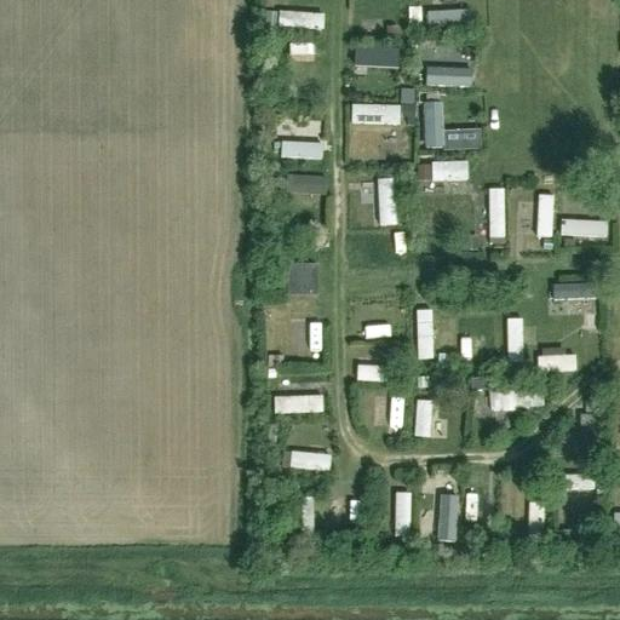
[(319,9),(279,9),(279,26),(319,26),(319,9)]
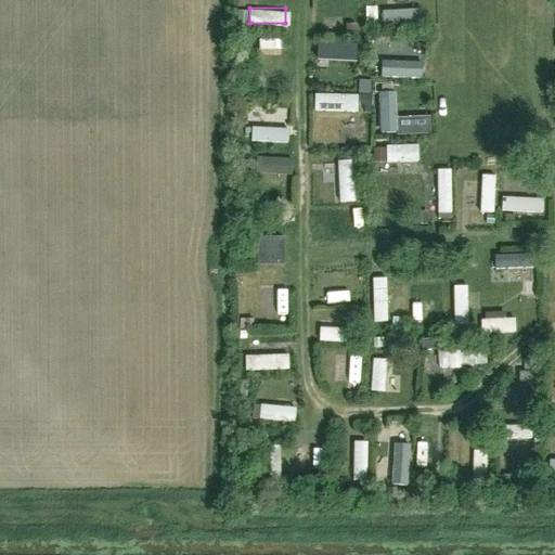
[(423,25),(422,8),(379,9),(381,25),(423,25)]
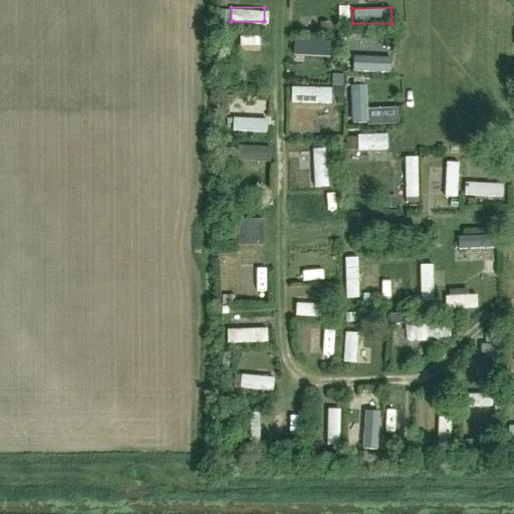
[(329,34),(329,24),(320,24),(320,34),(329,34)]
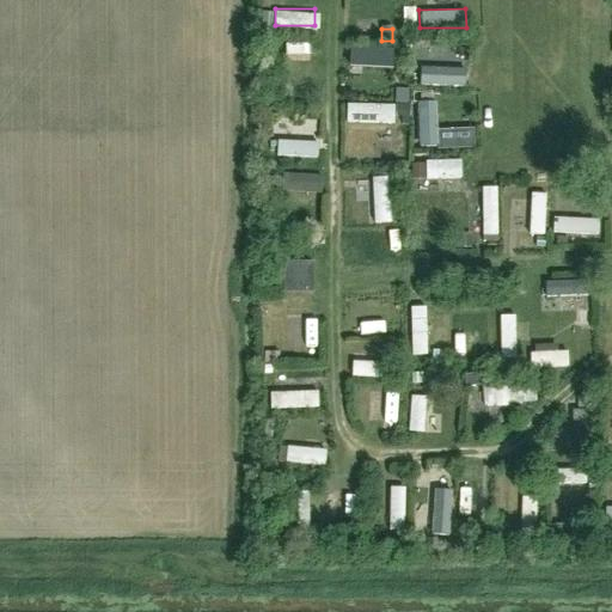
[(354,68),(396,67),(396,46),(353,47),(354,68)]
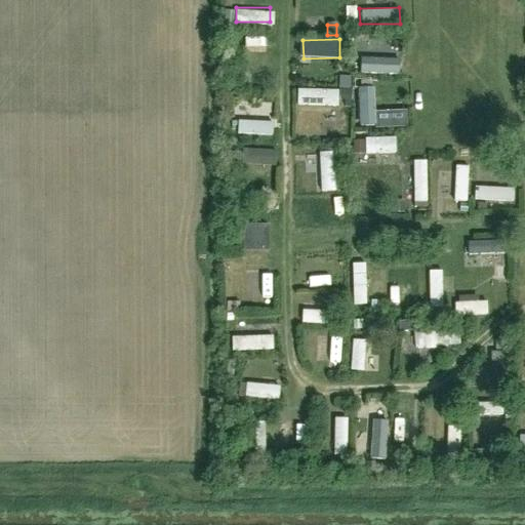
[(397,57),(363,57),(363,71),(397,71),(397,57)]
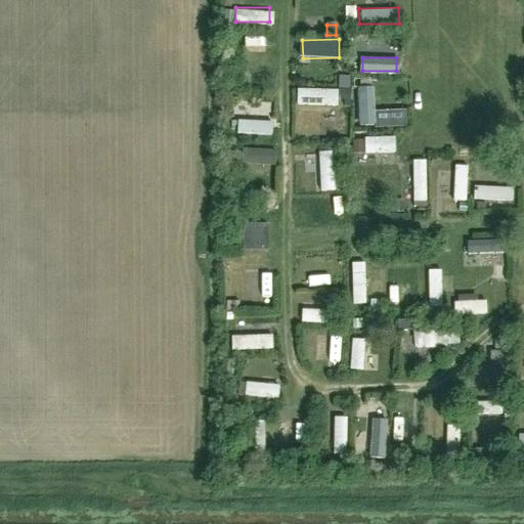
[(359,122),(373,122),(374,85),(359,85),(359,122)]
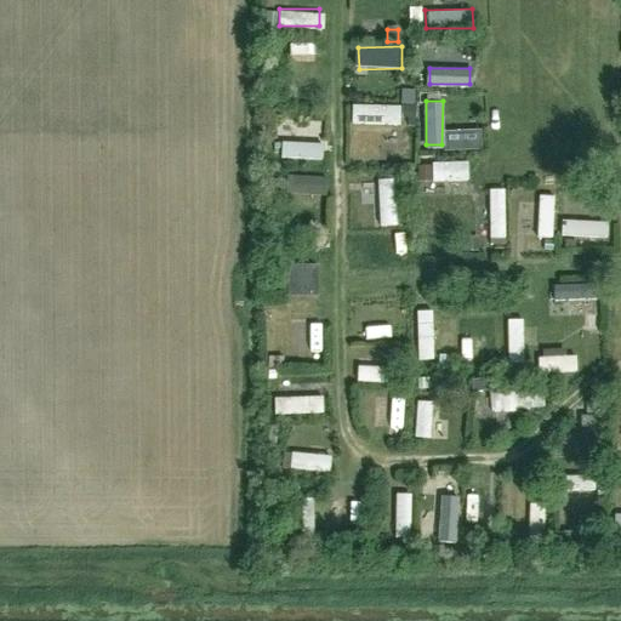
[(351,126),(399,126),(399,109),(351,108),(351,126)]
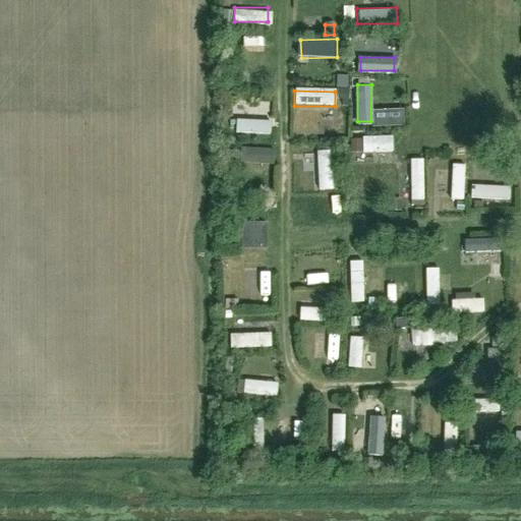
[(348,91),(337,91),(337,102),(349,101),(348,91)]
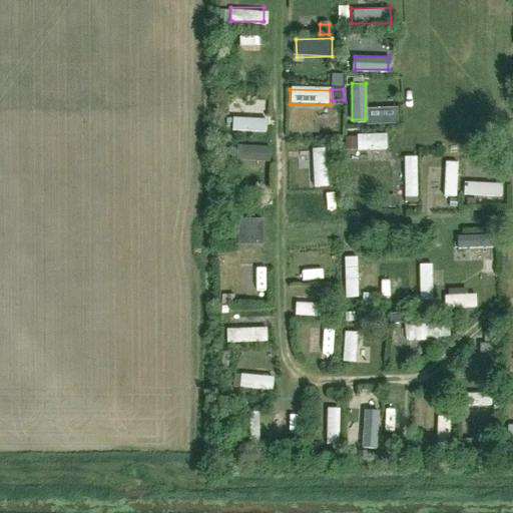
[(266,117),(234,117),(234,130),(266,130),(266,117)]
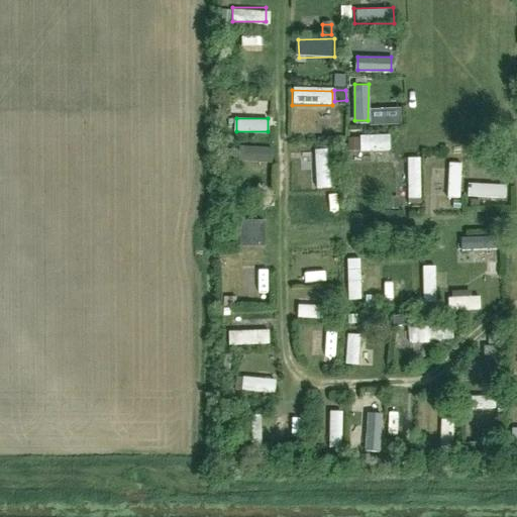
[(364,150),(389,151),(389,136),(364,136),(364,150)]
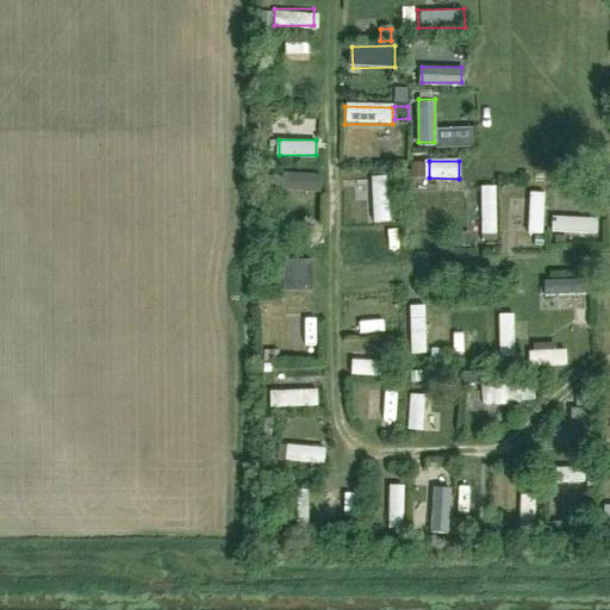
[(423,166),(410,166),(410,181),(424,180),(423,166)]
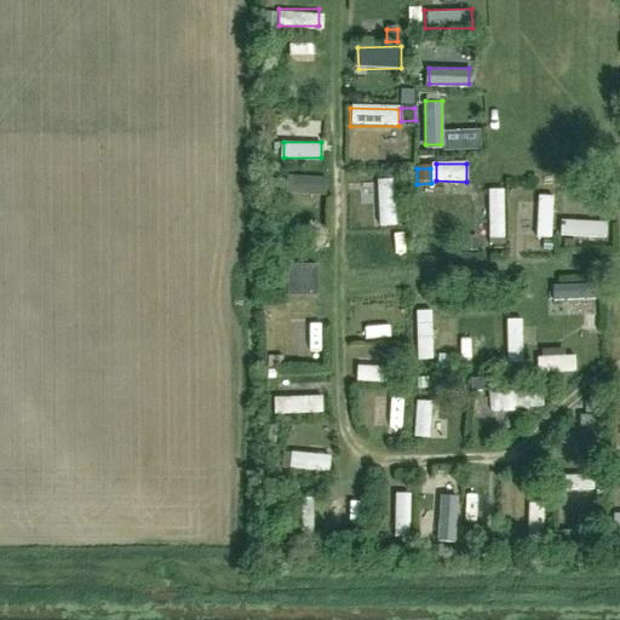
[(321,174),(286,174),(285,191),(321,191),(321,174)]
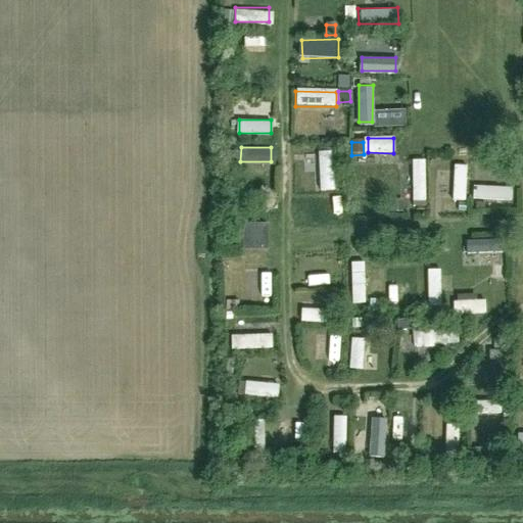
[(333,150),(316,151),(316,191),(334,191),(333,150)]
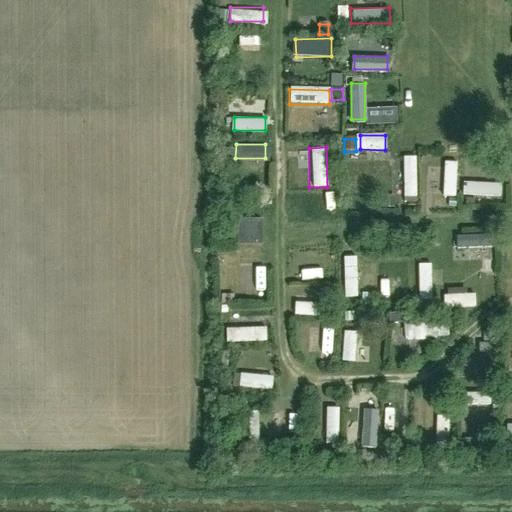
[(402,195),(416,195),(416,159),(402,159),(402,195)]
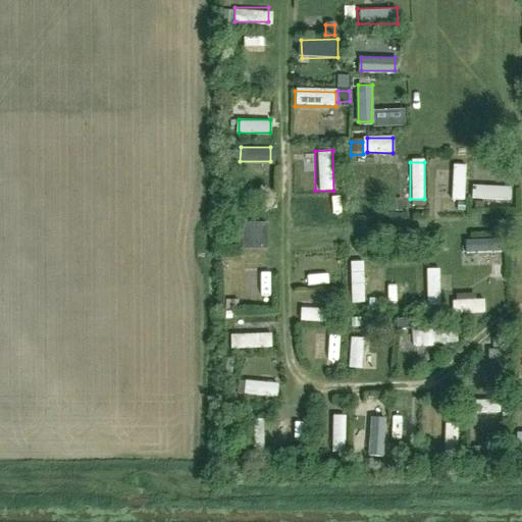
[(455,198),(464,199),(464,165),(455,165),(455,198)]
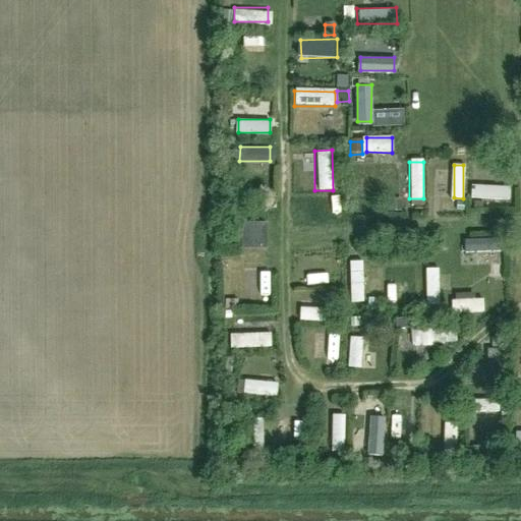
[(469,199),(507,201),(508,188),(470,187),(469,199)]
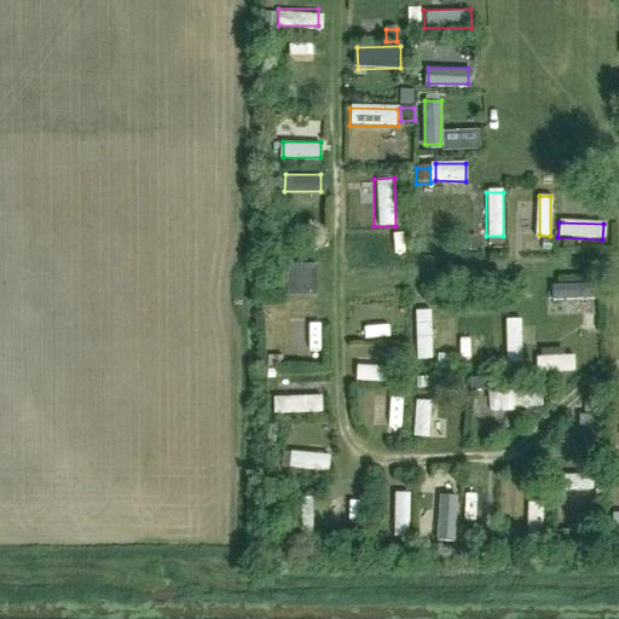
[(476,253),(476,238),(461,238),(461,253),(476,253)]
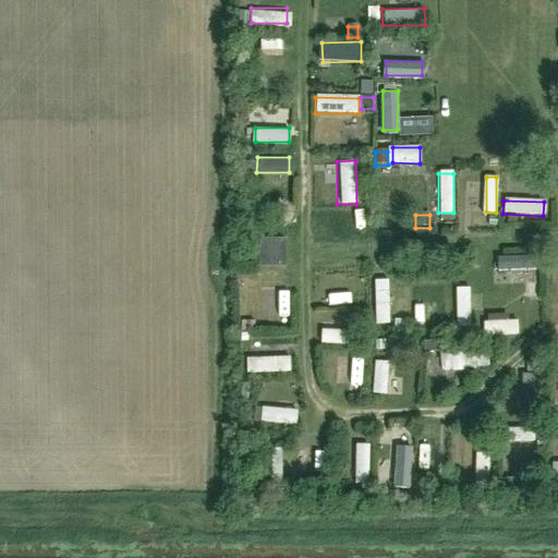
[(286,241),(258,240),(258,268),(284,269),(286,241)]
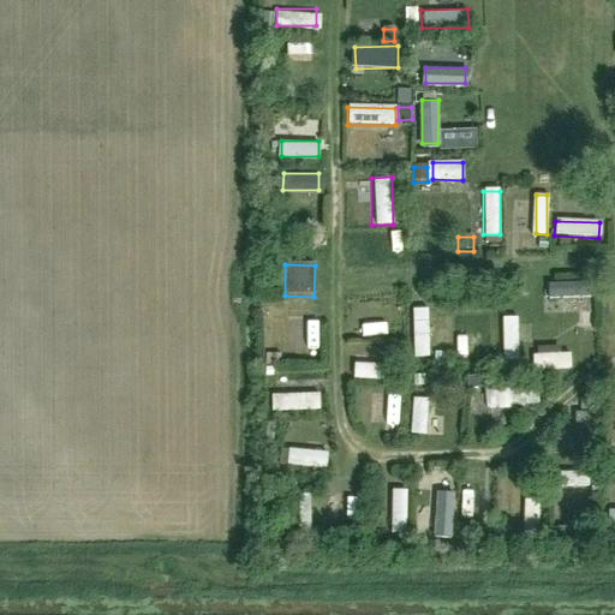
[(549,282),(549,298),(591,296),(591,280),(549,282)]
